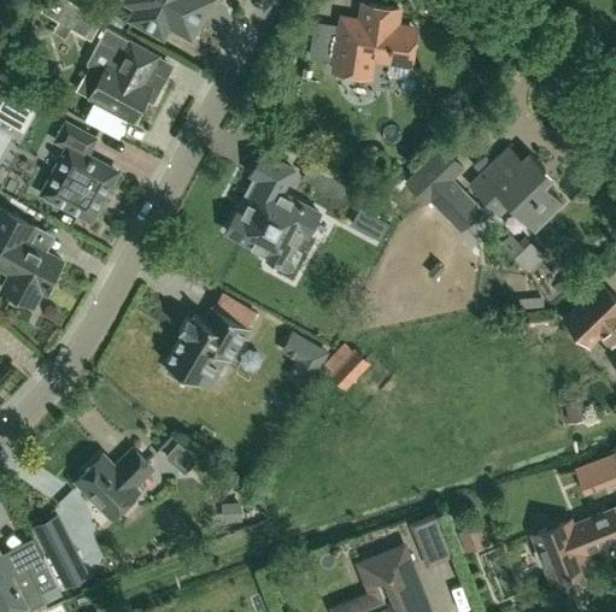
[(101,23),(60,0),(47,0),(40,16),(57,25),(70,31),(91,43),(101,23)]
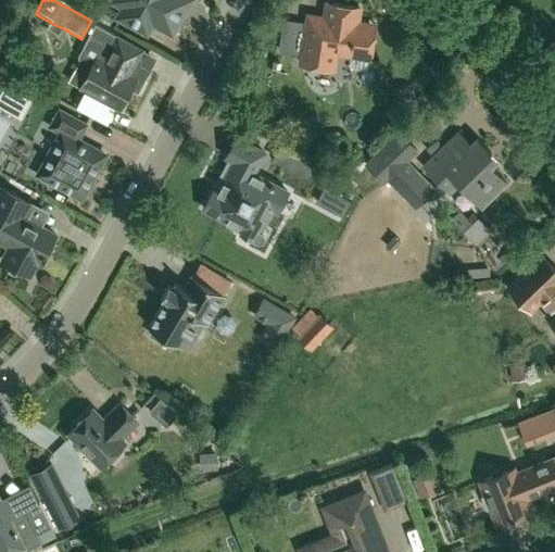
[(165,3),(166,0),(116,0),(115,4),(129,12),(127,15),(144,25),(147,22),(169,34),(183,12),(165,3)]
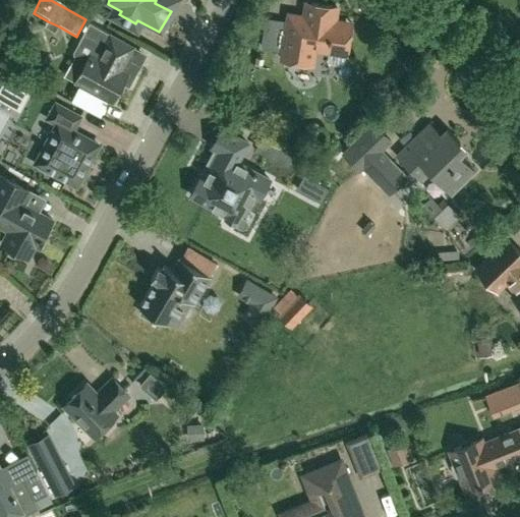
[(301,26),(286,24),(280,62),(310,67),(313,53),(327,55),(326,64),(329,68),(339,70),(343,67),(345,57),(350,25),(333,23),(335,10),(304,5),(301,26)]
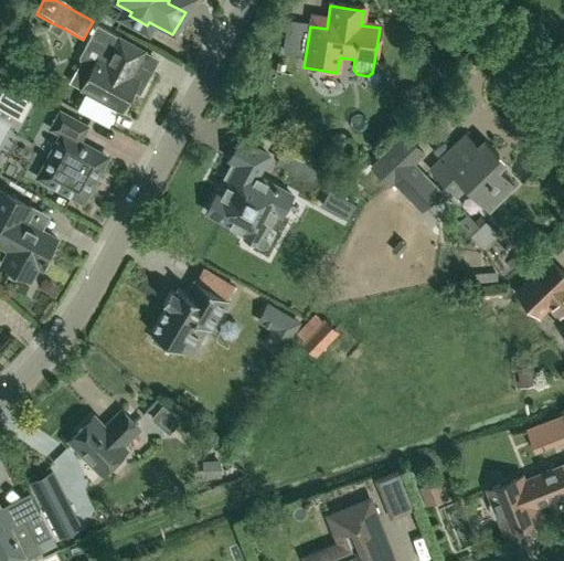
[(118,41),(95,29),(77,61),(80,65),(92,72),(82,92),(120,113),(135,86),(142,91),(151,75),(105,51),(112,39),(118,42),(118,41)]
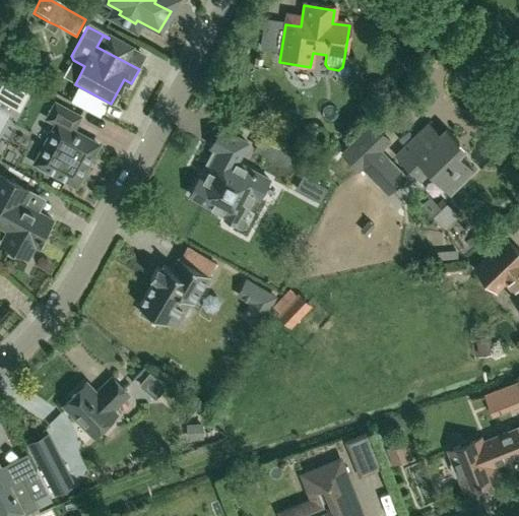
[(23,97),(30,84),(9,72),(0,89),(0,100),(6,103),(13,91),(23,97)]
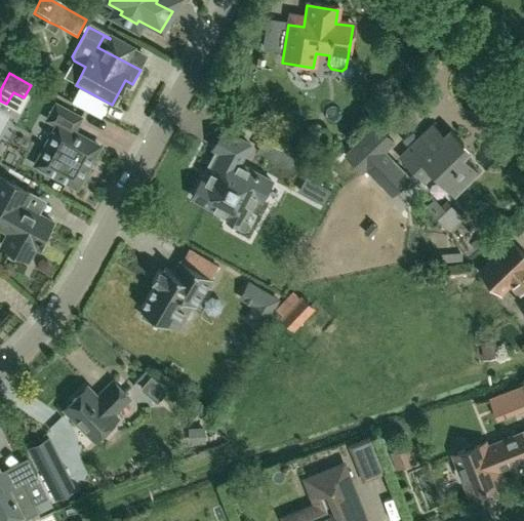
[(78,185),(97,150),(72,135),(80,121),(54,107),(46,123),(56,128),(40,159),(45,161),(47,168),(44,173),(71,188),(78,185)]
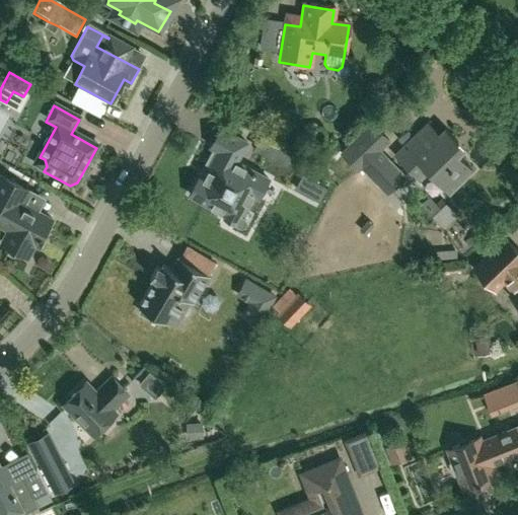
[(232,121),(228,130),(250,140),(254,131),(232,121)]
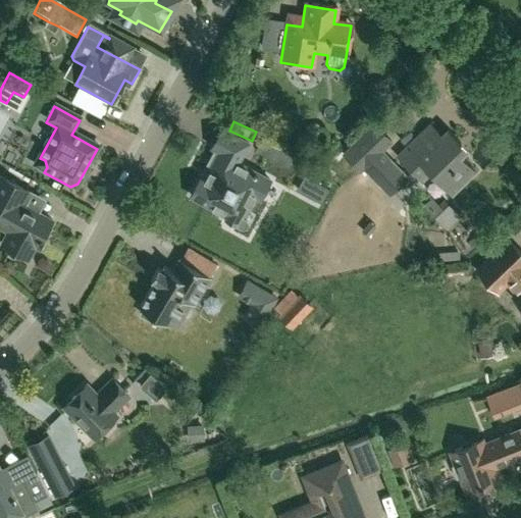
[(363,170),(380,154),(391,144),(373,126),(343,157),(359,174),(363,170)]
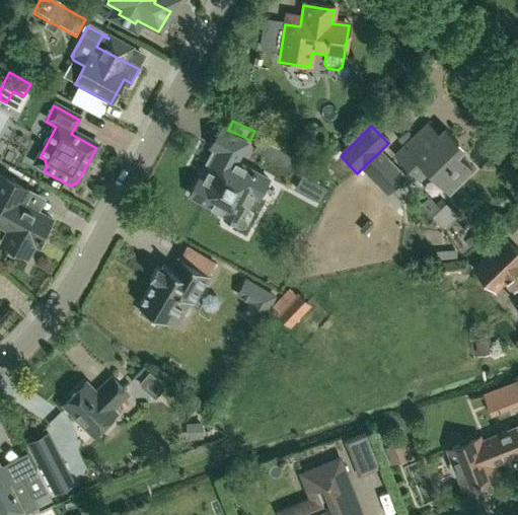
[(221,220),(235,227),(236,227),(237,228),(238,228),(239,227),(241,227),(242,226),(242,225),(243,224),(243,223),(243,221),(243,220),(243,219),(245,214),(243,213),(252,197),(257,199),(267,181),(234,164),(245,145),(219,131),(210,149),(218,153),(202,181),(199,179),(189,198),(223,216),(221,220)]
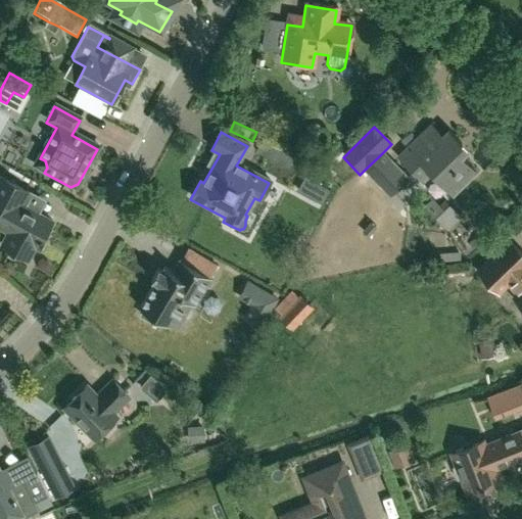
[(397,158),(421,183),(430,175),(452,197),(475,174),(454,152),(461,145),(447,132),(429,150),(418,139),(397,158)]
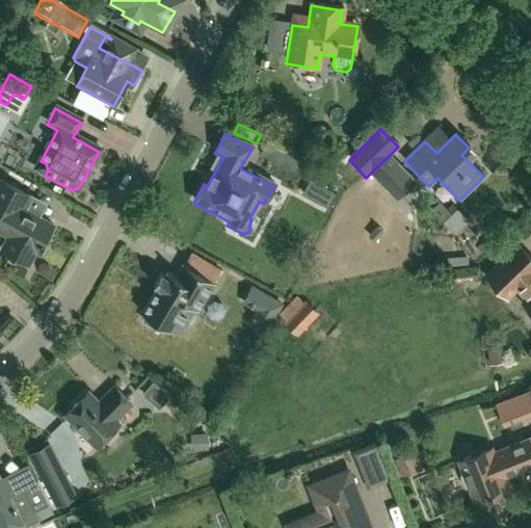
[(370,174),(377,182),(381,179),(399,196),(414,183),(388,157),(370,174)]
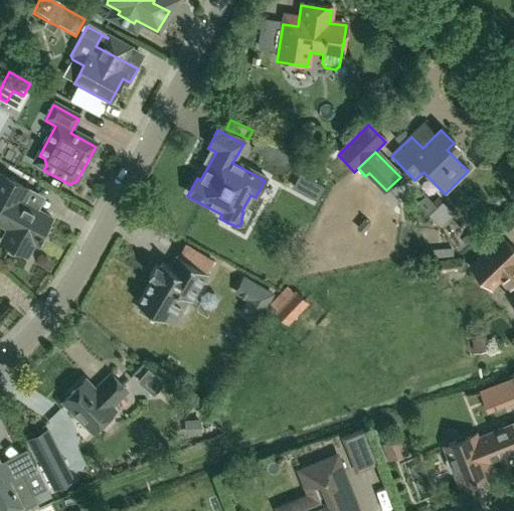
[(41,238),(50,221),(19,204),(26,192),(0,177),(0,208),(2,209),(0,212),(0,228),(9,233),(3,244),(1,243),(0,244),(27,259),(33,246),(37,248),(42,239),(41,238)]
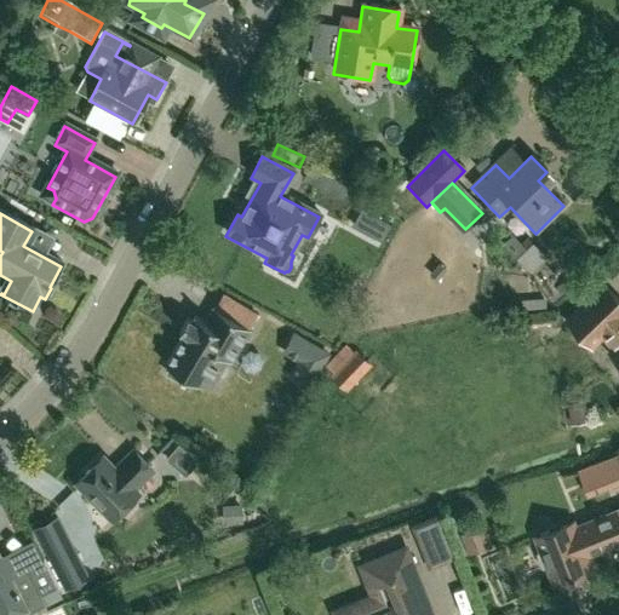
[(618,303),(603,287),(588,302),(566,323),(590,349),(601,338),(614,351),(609,356),(618,366),(618,303)]
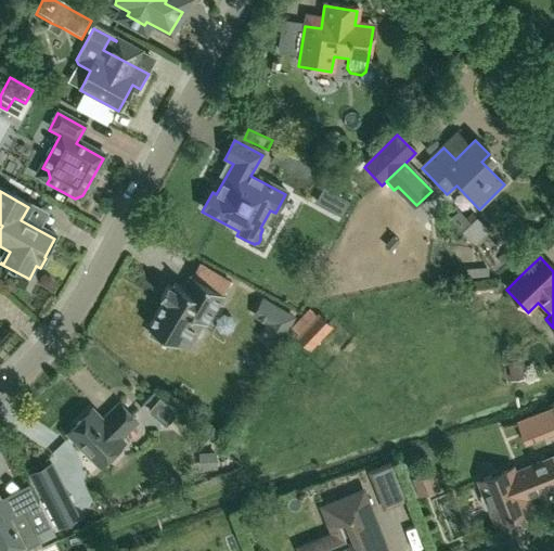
[(164,303),(146,330),(151,333),(147,337),(162,346),(165,342),(177,348),(178,345),(188,350),(203,325),(206,328),(223,298),(190,279),(182,292),(172,286),(170,291),(167,289),(159,300),(164,303)]
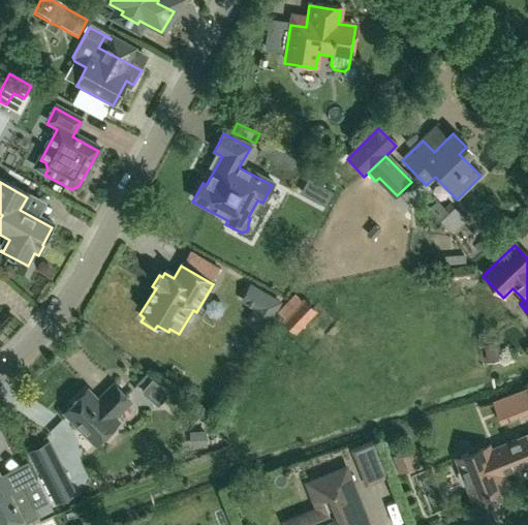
[(278,301),(253,286),(246,298),(272,312),(278,301)]
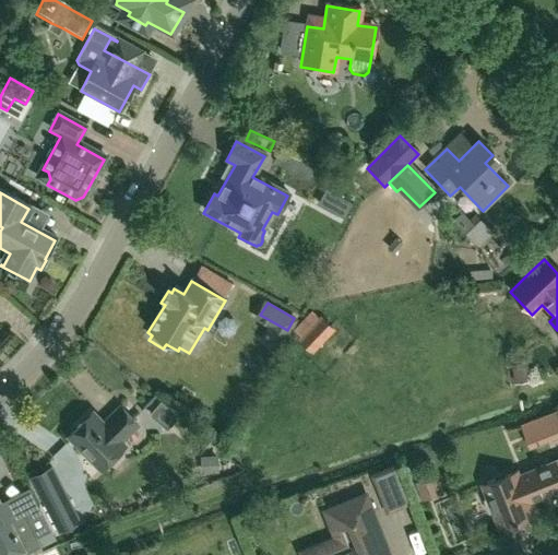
[(319,313),(297,337),(319,356),(341,333),(319,313)]
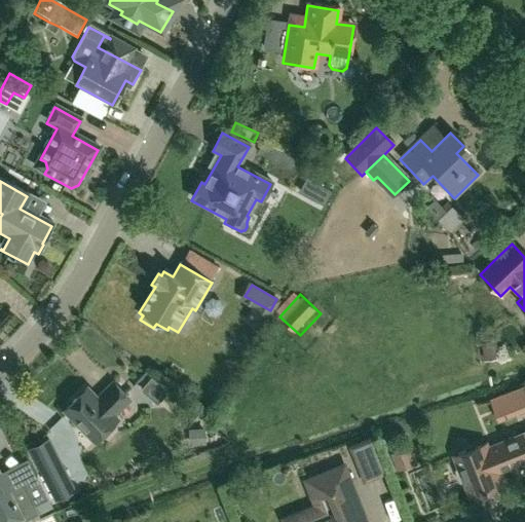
[(165,395),(150,381),(141,393),(156,406),(165,395)]
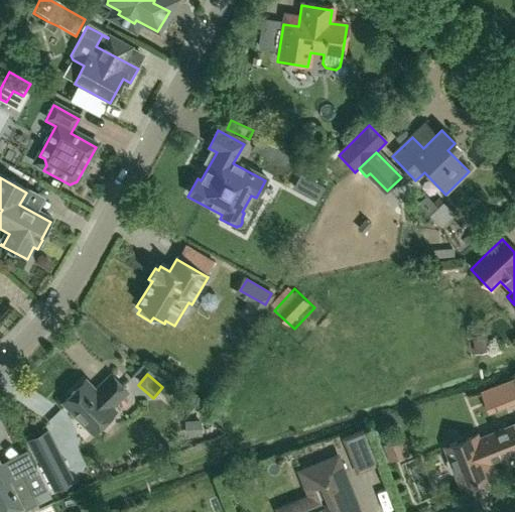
[(97,394),(95,392),(85,383),(61,405),(92,436),(115,413),(112,410),(127,395),(110,378),(100,387),(102,389),(97,394)]
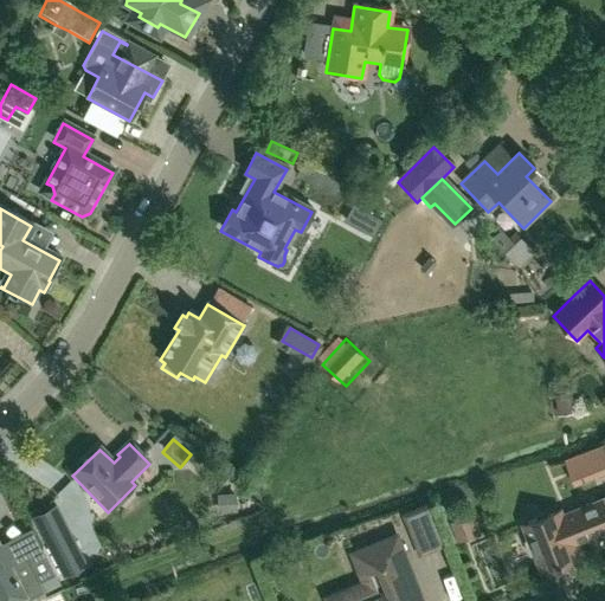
[(523,544),(529,559),(533,557),(540,575),(579,560),(573,547),(604,532),(604,512),(600,502),(562,517),(560,512),(521,528),(527,542),(523,544)]
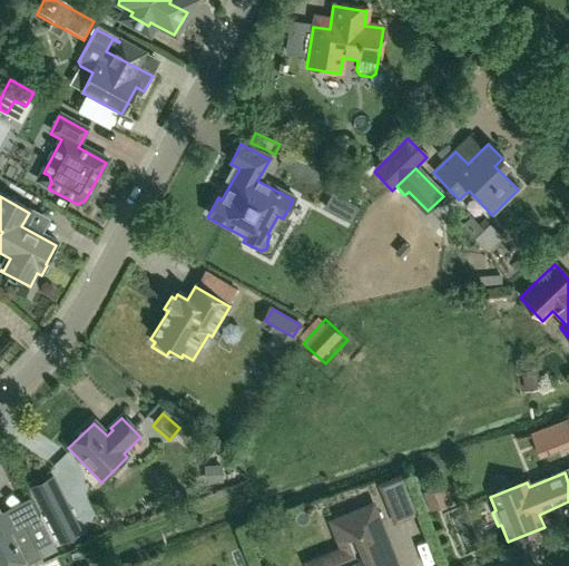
[(66,506),(46,517),(60,545),(80,535),(66,506)]
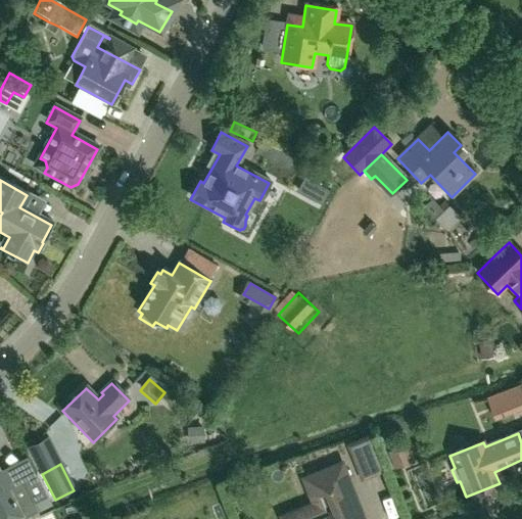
[(362,518),(341,465),(303,480),(311,499),(315,498),(318,505),(284,518),(362,518)]
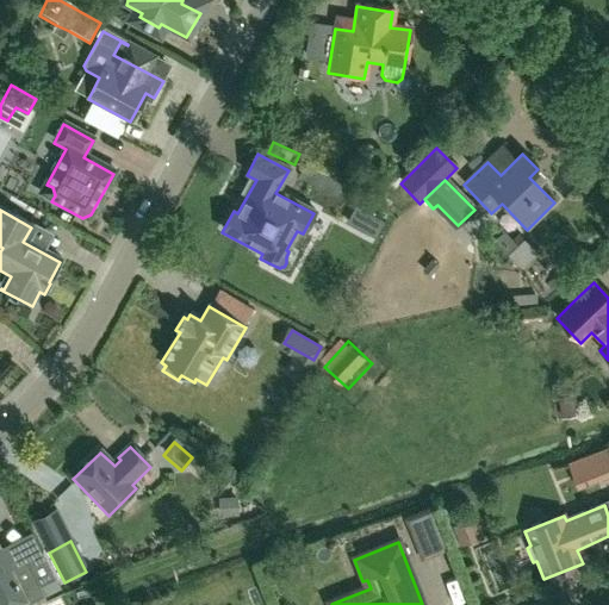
[(8,572),(0,555),(0,604),(24,604),(37,604),(44,600),(25,563),(8,572)]
